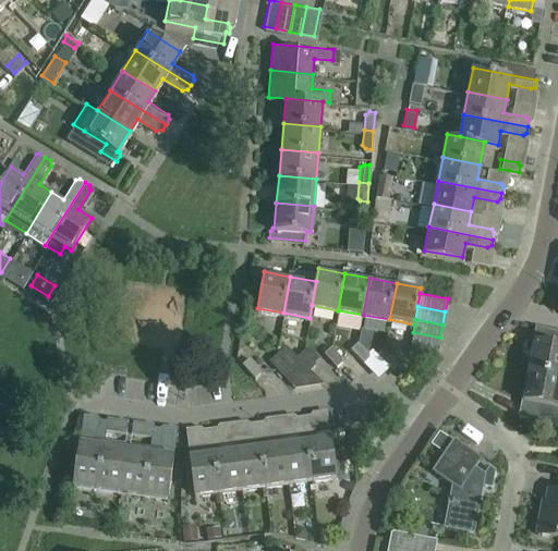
[(533,344),(529,368),(557,374),(557,332),(556,344),(533,340),(533,344)]
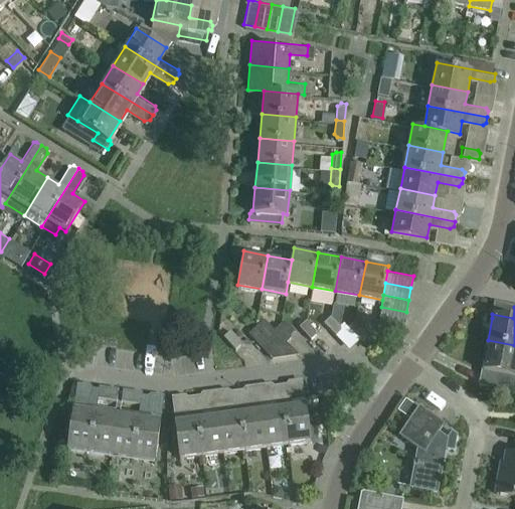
[(330,314),(324,320),(336,332),(340,328),(340,323),(330,314)]
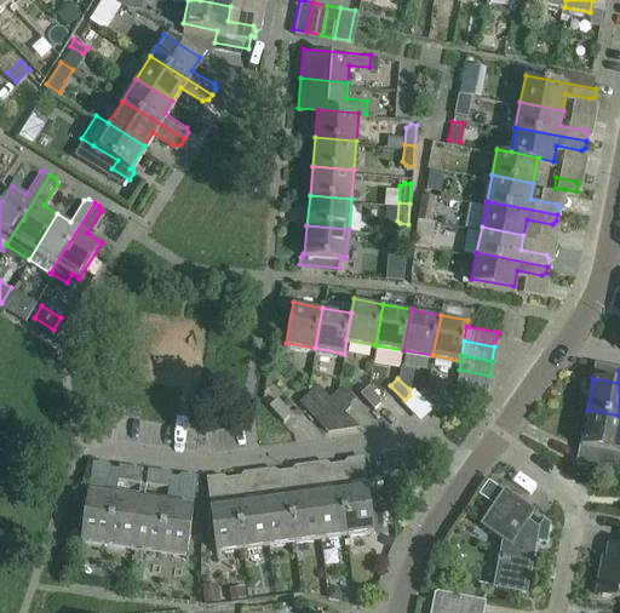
[(366,382),(359,389),(375,406),(380,401),(380,396),(366,382)]
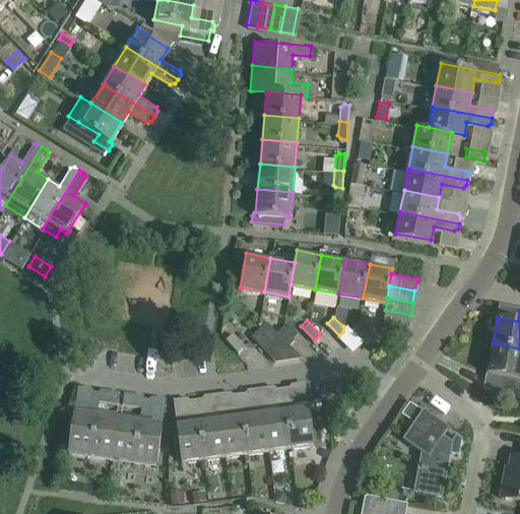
[(359,322),(352,328),(364,340),(369,335),(369,331),(359,322)]
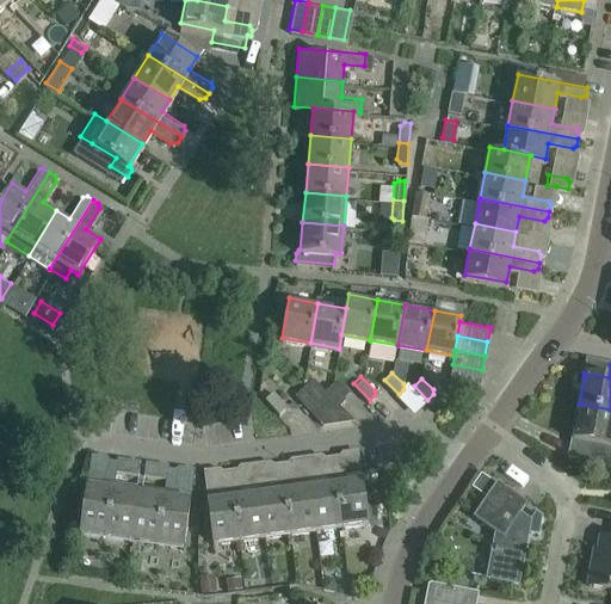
[(333,382),(326,390),(340,404),(345,399),(344,393),(333,382)]
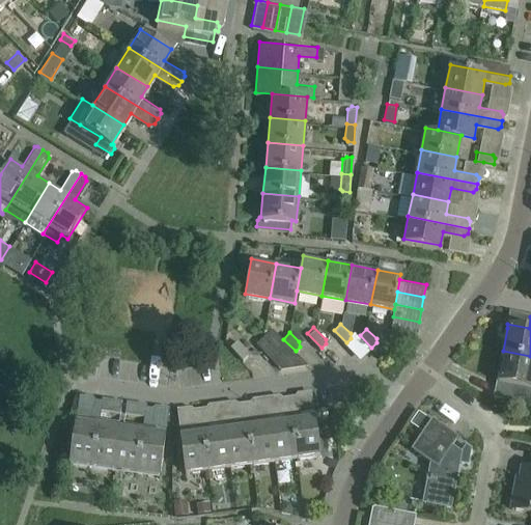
[(264,336),(257,342),(269,355),(273,352),(274,347),(264,336)]
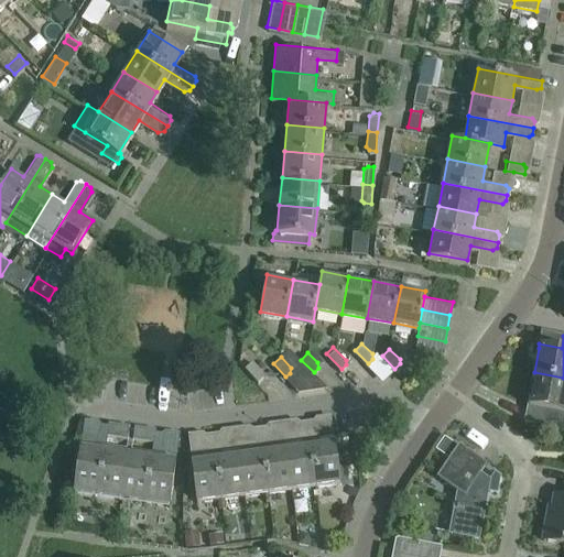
[(253,359),(246,366),(259,380),(263,375),(264,371),(253,359)]
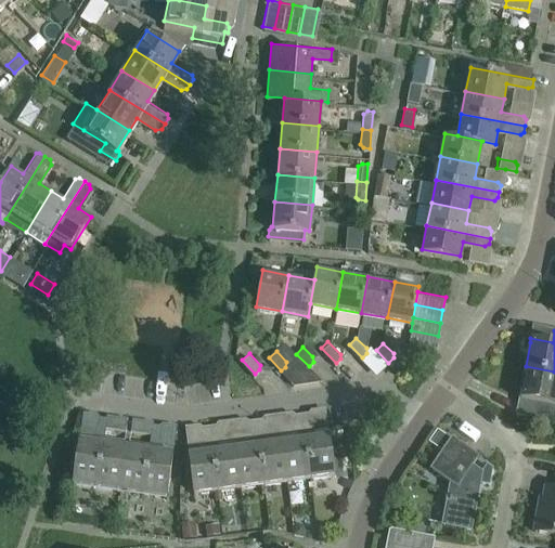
[(520,390),(520,394),(542,399),(539,416),(554,418),(554,372),(526,366),(520,390)]
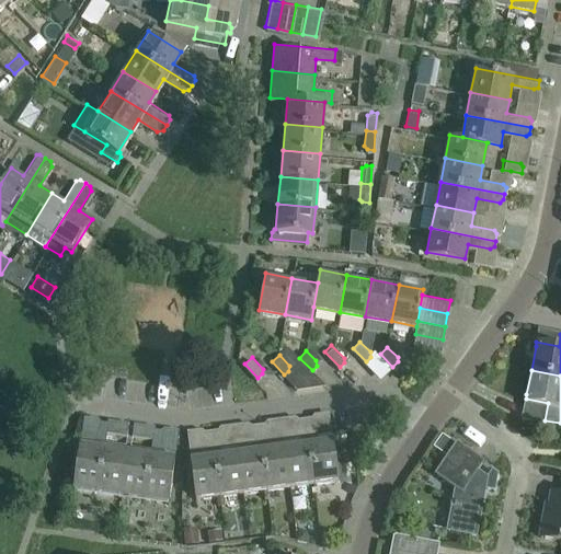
[(332,440),(318,442),(316,431),(331,429),(329,410),(315,411),(311,416),(310,416),(305,417),(313,482),(338,479),(332,440)]
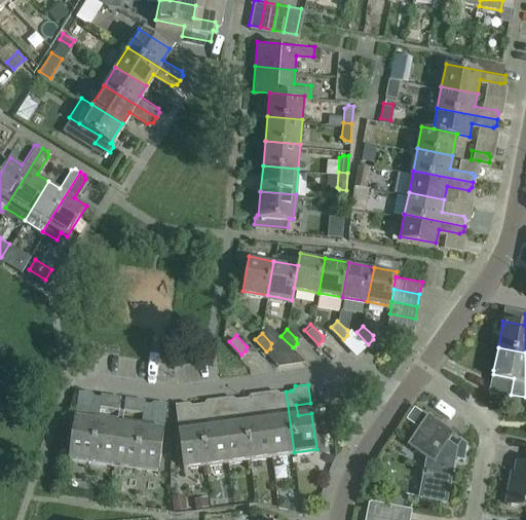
[(91,460),(98,419),(99,412),(100,404),(101,395),(96,394),(91,390),(79,387),(77,407),(88,408),(87,417),(75,416),(69,457),(91,460)]
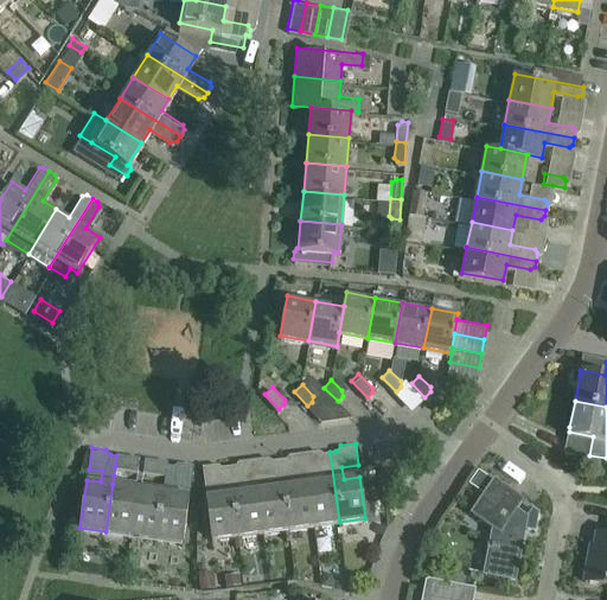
[(115,466),(114,476),(136,479),(140,455),(117,452),(116,455),(115,466)]
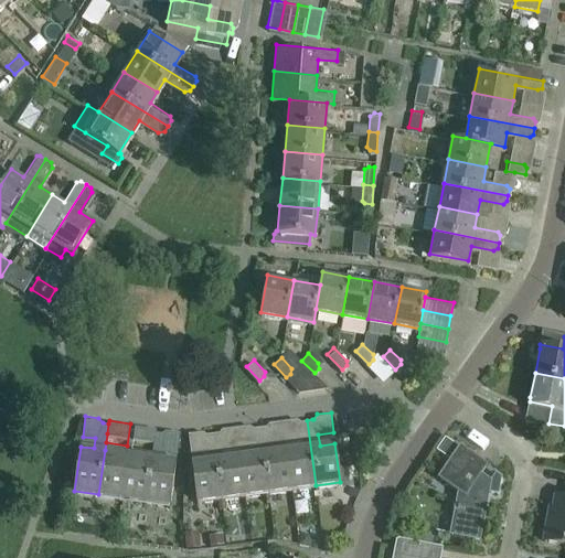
[(287,449),(291,489),(316,485),(307,420),(300,420),(298,425),(300,448),(287,449)]
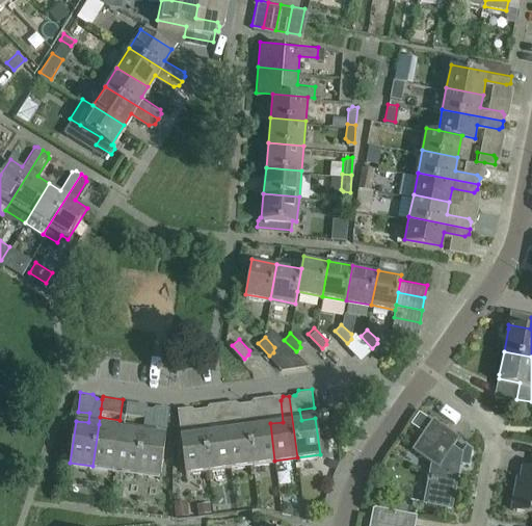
[(144,423),(147,405),(148,402),(127,399),(125,421),(144,423)]
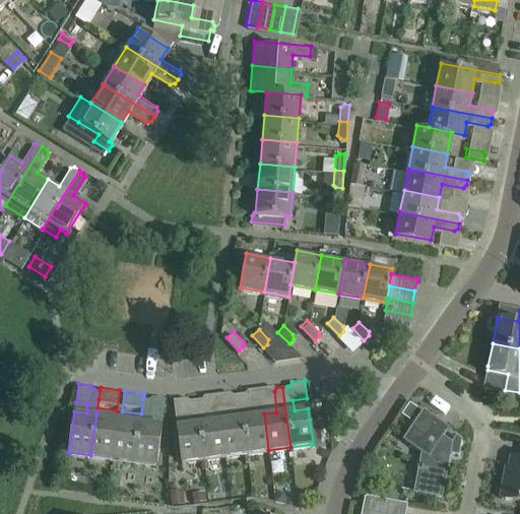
[(239,392),(246,452),(268,450),(264,413),(251,415),(248,394),(245,391),(239,392)]
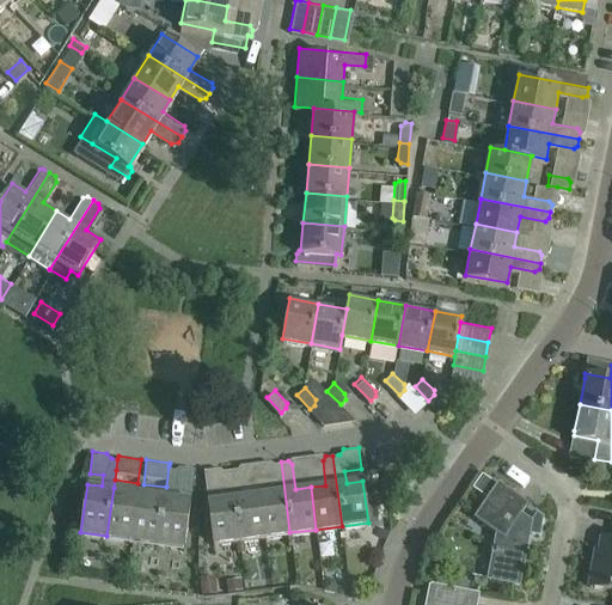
[(259,494),(264,536),(289,532),(281,462),(275,462),(271,466),(275,492),(259,494)]
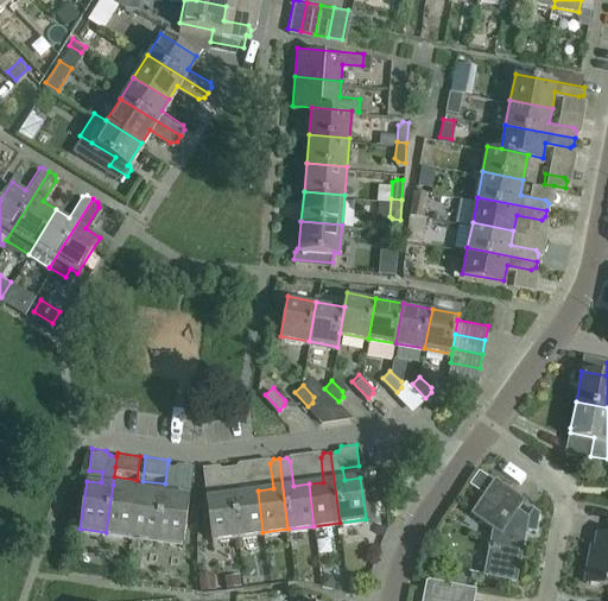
[(164,492),(157,539),(183,543),(190,495),(176,493),(176,486),(179,460),(173,465),(168,463),(165,484),(164,492)]
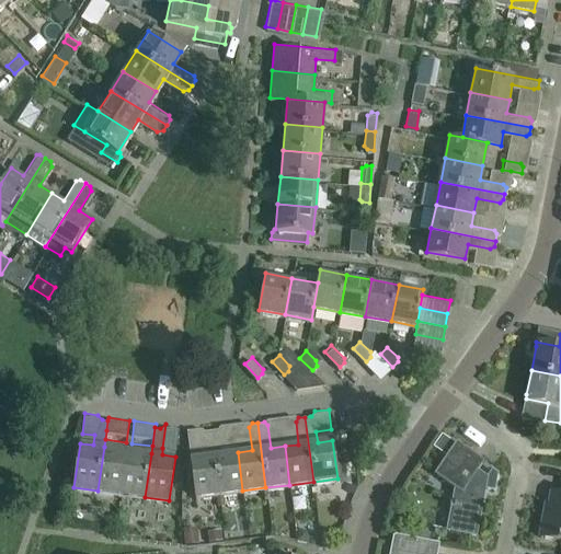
[(210,428),(219,494),(242,491),(238,452),(225,453),(221,430),(217,427),(210,428)]
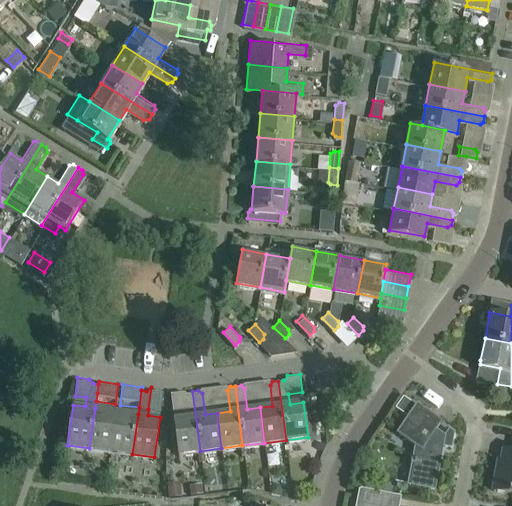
[(200,451),(192,391),(188,392),(185,395),(187,416),(174,418),(179,454),(200,451)]
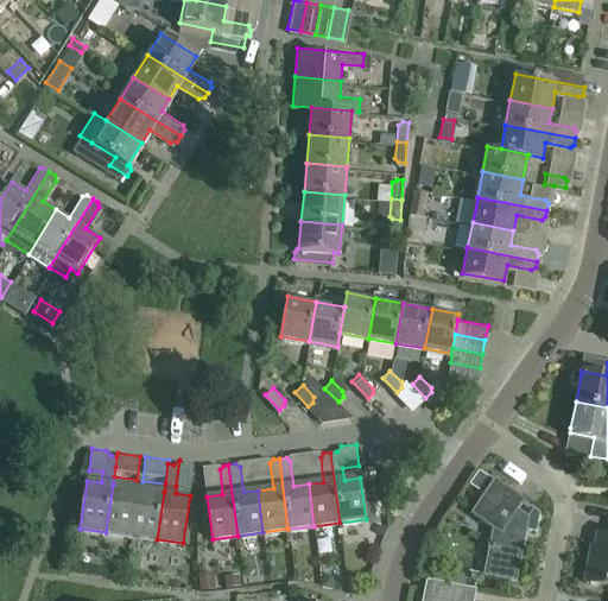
[(479,468),(469,482),(485,493),(473,510),(494,524),(489,543),(488,542),(487,546),(489,546),(485,571),(514,576),(525,523),(537,525),(540,508),(533,504),(527,512),(518,506),(524,498),(523,497),(494,478),(479,468)]
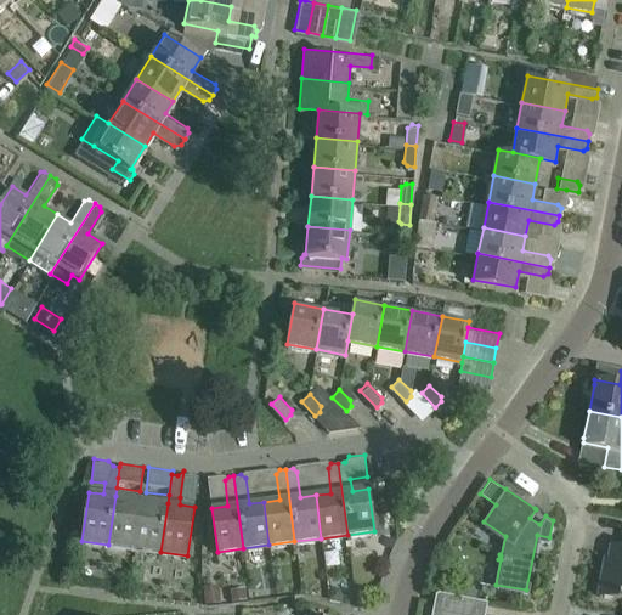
[(116,496),(108,545),(134,548),(141,500),(116,496)]
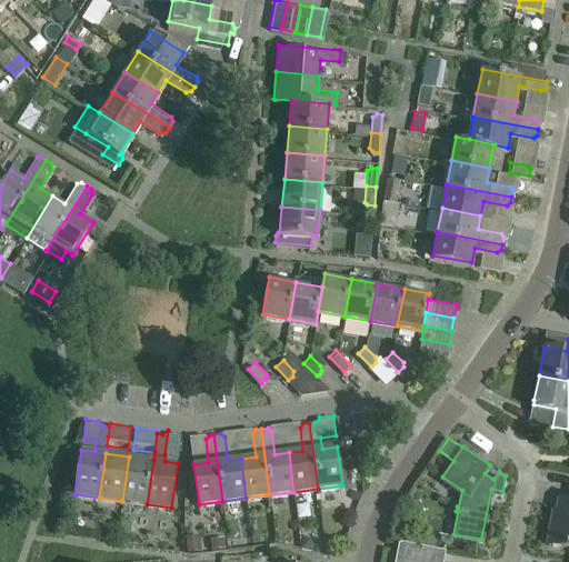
[(129,457),(122,501),(147,504),(153,460),(129,457)]
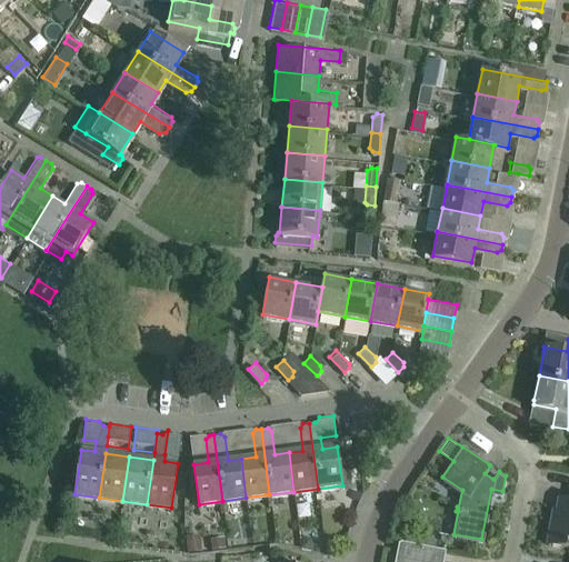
[(568,498),(559,497),(555,518),(551,517),(547,541),(568,544),(568,498)]
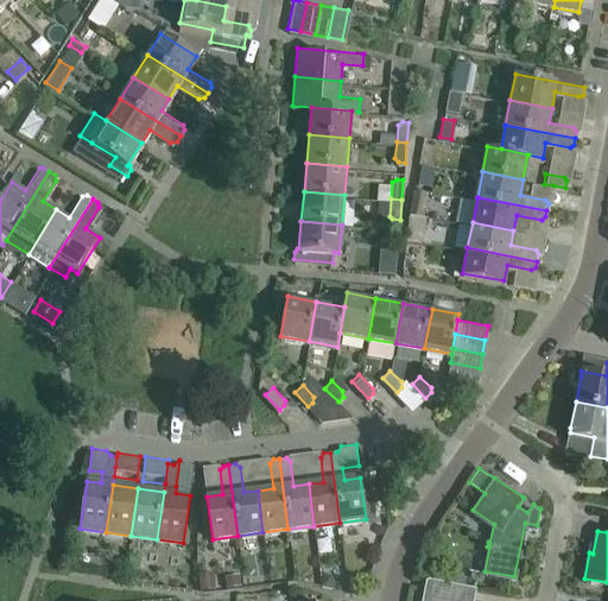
[(450,568),(448,576),(466,580),(468,571),(450,568)]
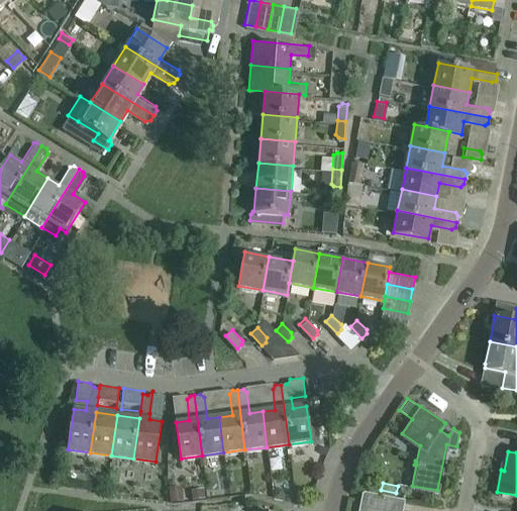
[(402,510),(405,498),(364,490),(358,510),(402,510)]
